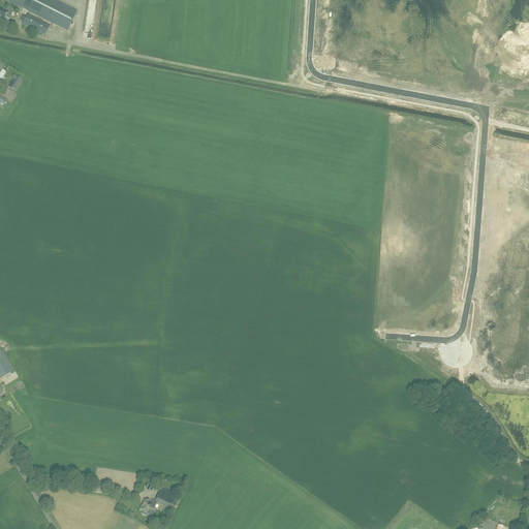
[(76,11),(54,0),(5,0),(67,31),(76,11)]
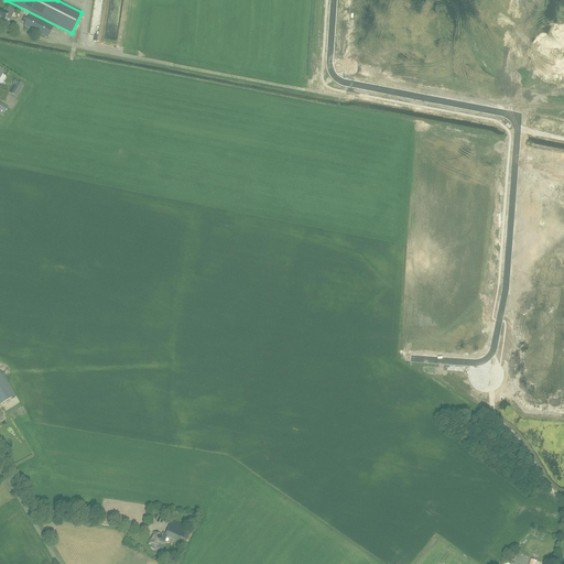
[(9,8),(7,12),(0,8),(0,19),(4,21),(6,18),(10,20),(14,10),(9,8)]
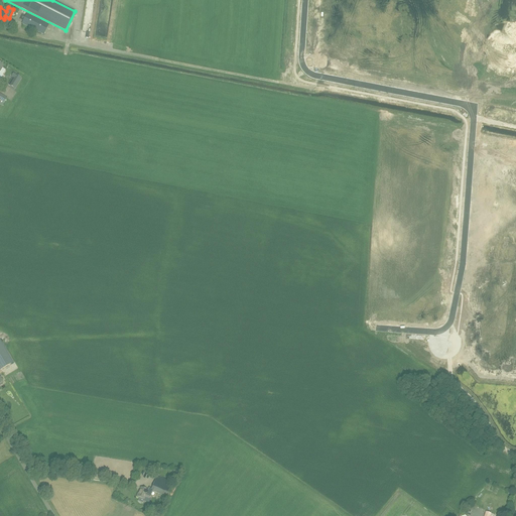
[(38,20),(26,14),(22,23),(43,34),(48,25),(38,20)]
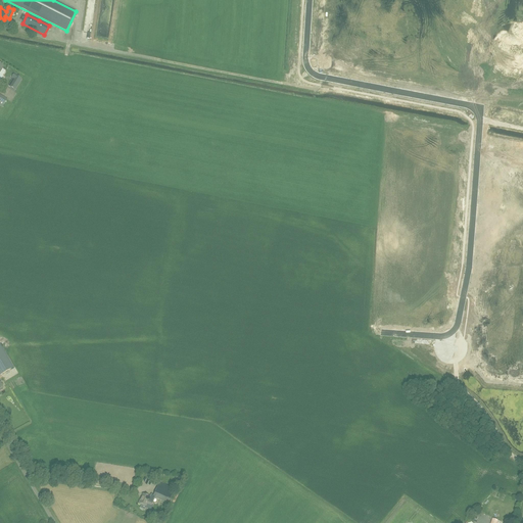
[(13,75),(11,78),(13,79),(8,86),(14,90),(21,79),(13,75)]
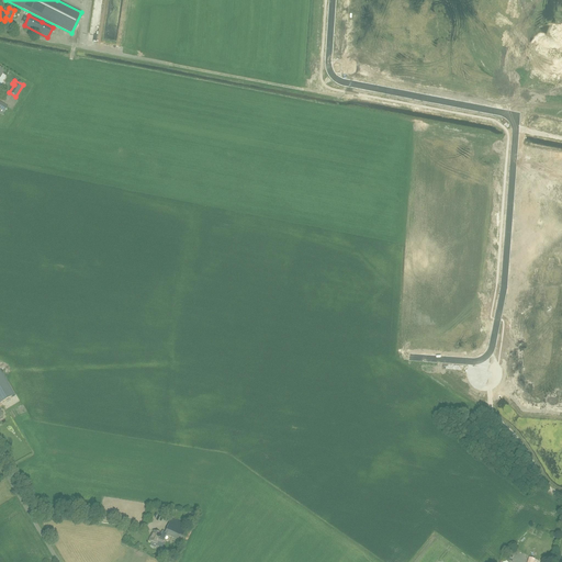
[(425,180),(427,155),(417,154),(415,179),(425,180)]
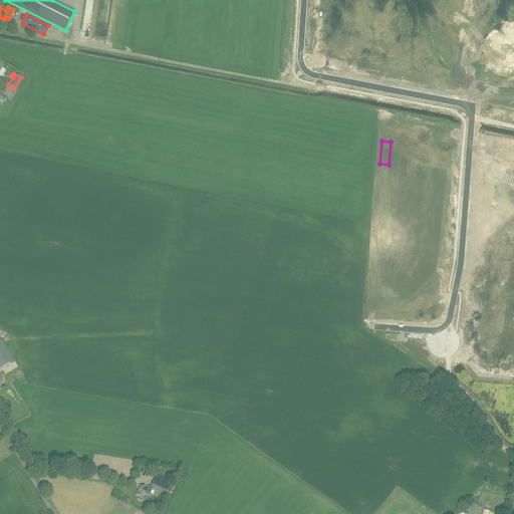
[(0,367),(13,360),(0,338),(0,367)]
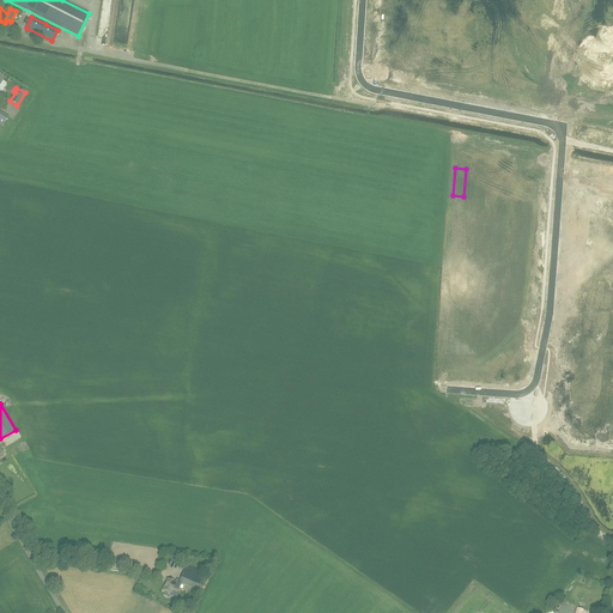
[(187,565),(180,581),(177,580),(175,583),(167,578),(162,590),(171,594),(173,592),(177,593),(180,589),(178,588),(178,587),(181,583),(194,588),(195,584),(198,586),(206,570),(201,566),(199,571),(187,565)]
